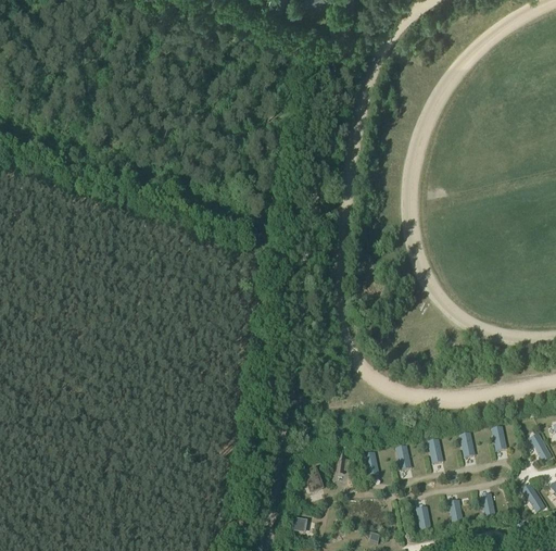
[(505,441),(501,425),(491,427),(494,443),(505,441)]
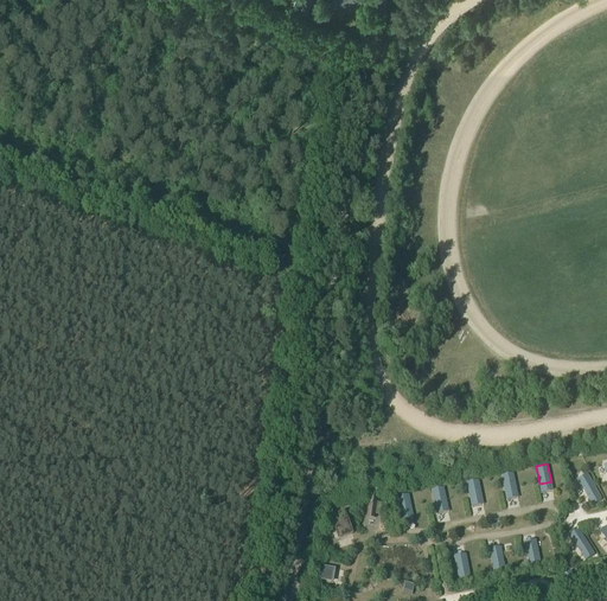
[(512,470),(502,472),(505,490),(516,487),(512,470)]
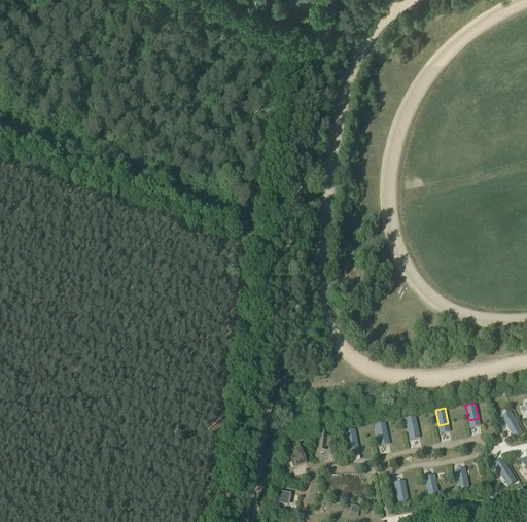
[(521,431),(510,410),(506,412),(505,411),(500,414),(503,419),(504,419),(513,436),(521,431)]
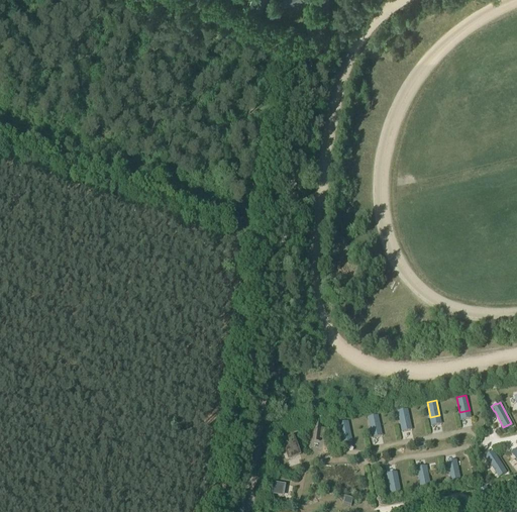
[(410,422),(407,407),(398,408),(401,423),(410,422)]
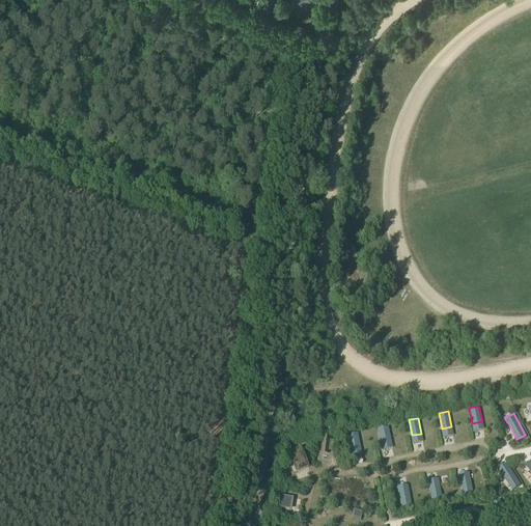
[(391,439),(388,423),(378,425),(381,441),(391,439)]
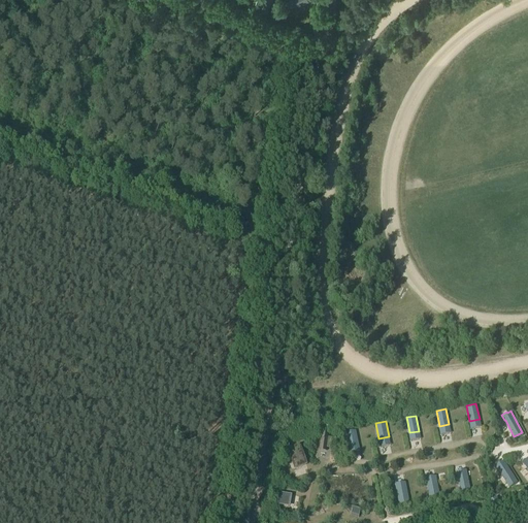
[(358,443),(355,427),(345,429),(349,445),(358,443)]
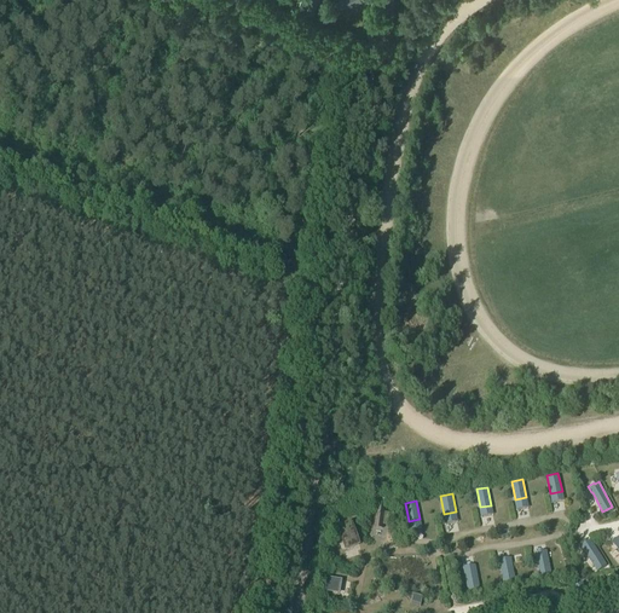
[(352,519),(337,522),(343,542),(358,538),(352,519)]
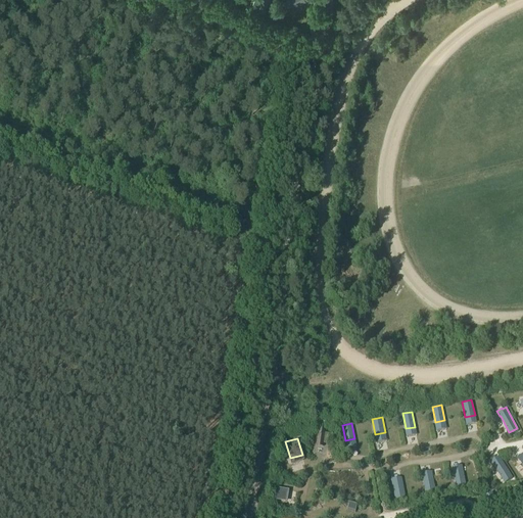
[(511,476),(497,455),(494,457),(493,456),(488,460),(491,465),(492,464),(504,480),(511,476)]
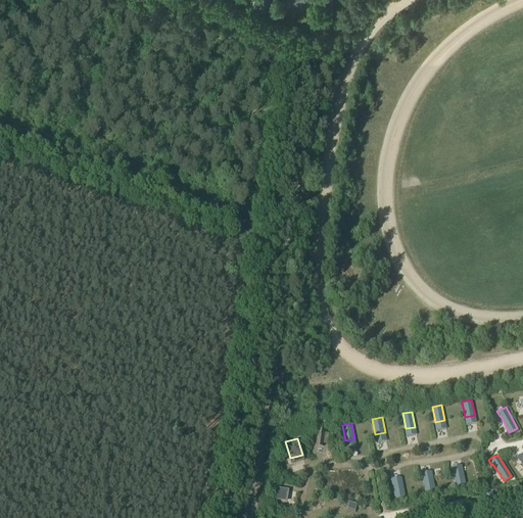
[(453,468),(456,483),(465,481),(462,466),(453,468)]
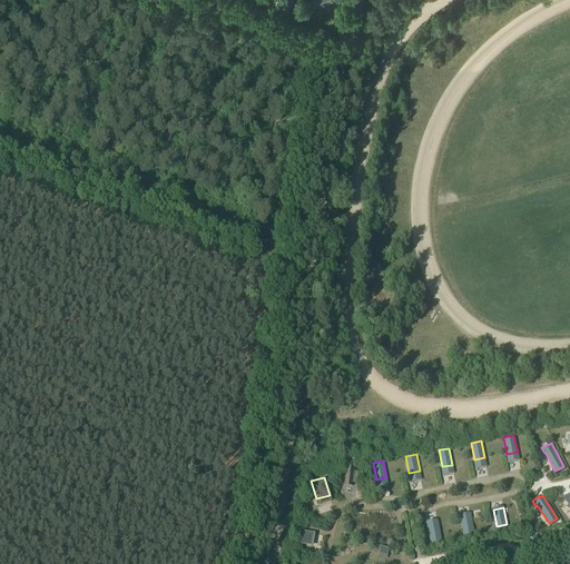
[(460,516),(463,533),(473,531),(470,514),(460,516)]
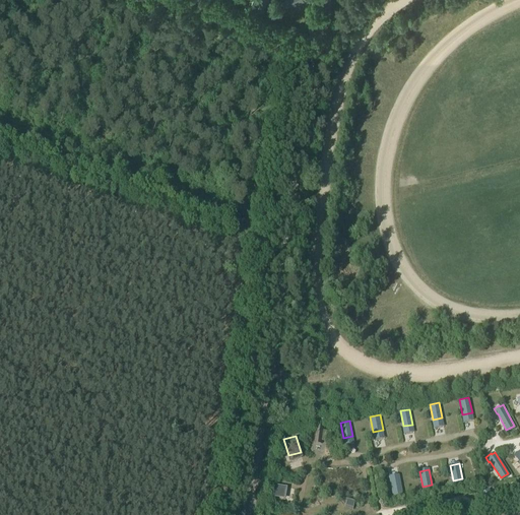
[(390,477),(393,493),(402,491),(399,475),(390,477)]
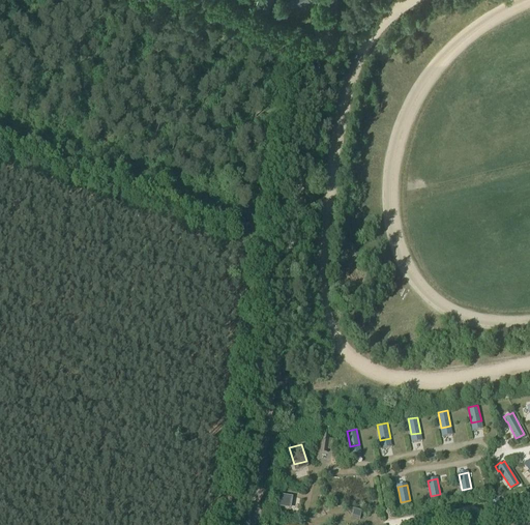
[(292,493),(283,492),(281,502),(290,503),(292,493)]
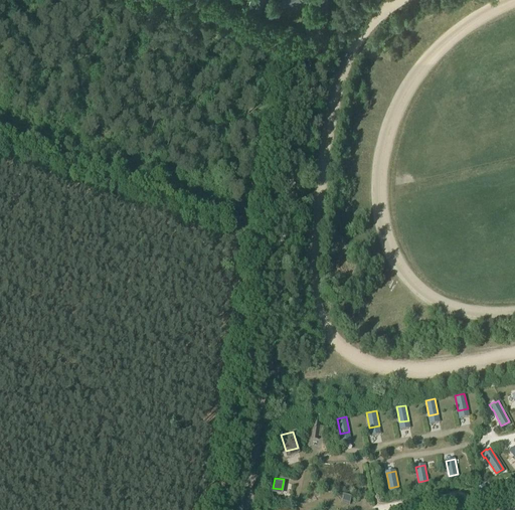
[(504,478),(498,483),(506,493),(512,488),(504,478)]
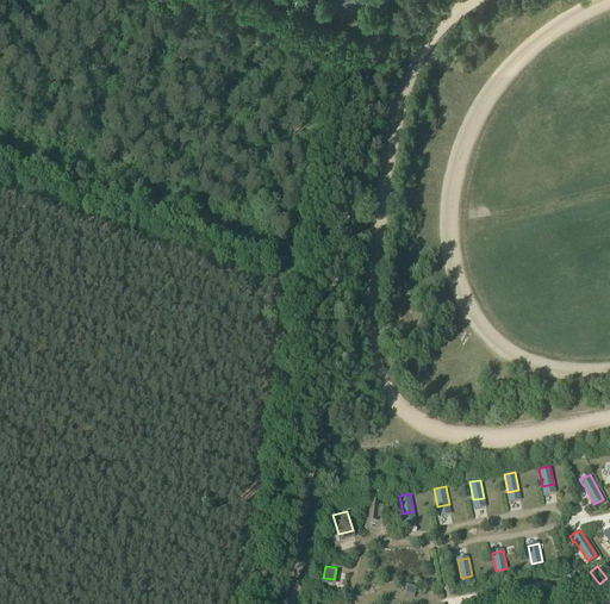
[(572,571),(565,578),(574,589),(582,583),(572,571)]
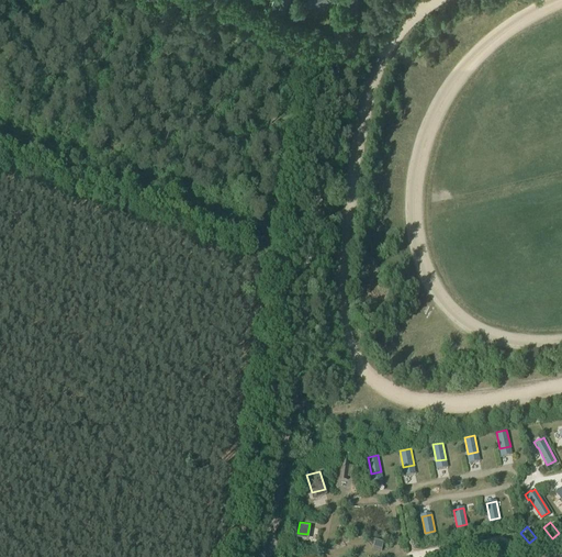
All buildings are outlined.
